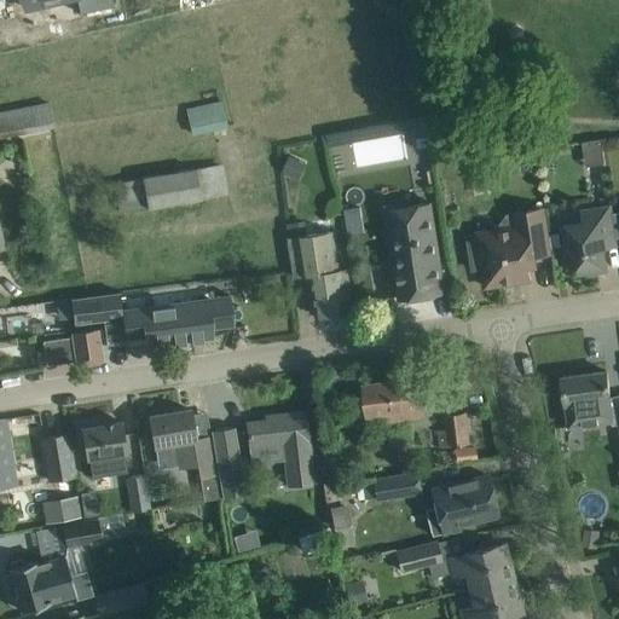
[(23,0),(27,10),(65,0),(76,0),(81,15),(114,6),(111,0),(23,0)]
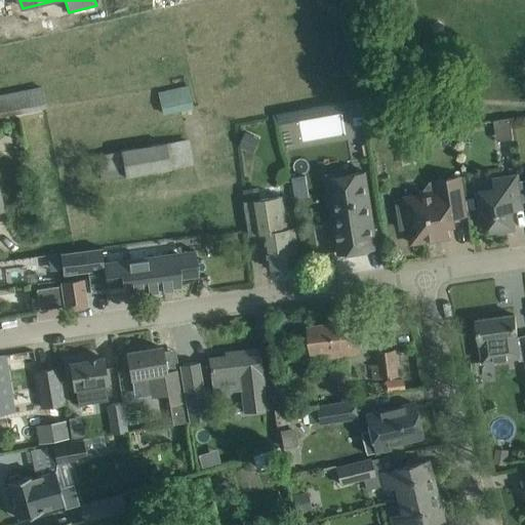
[(158,92),(163,116),(194,109),(189,85),(158,92)]
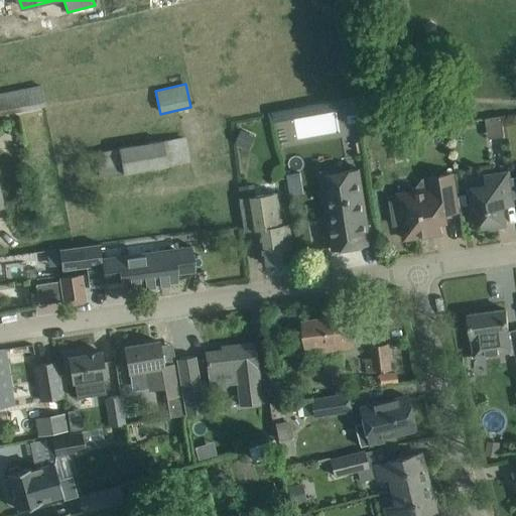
[(0,116),(45,107),(41,85),(0,93),(0,116)]
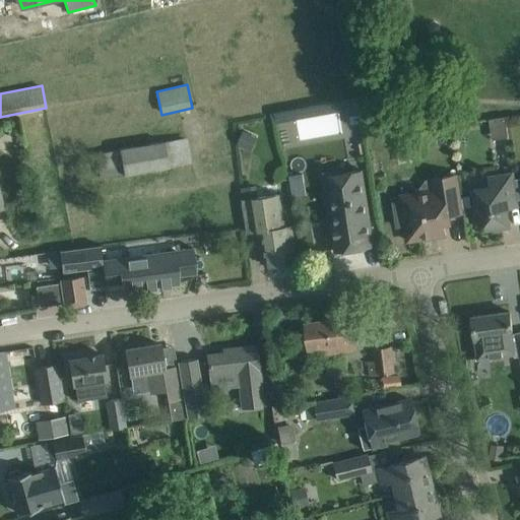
[(246,148),(252,135),(243,131),(238,144),(246,148)]
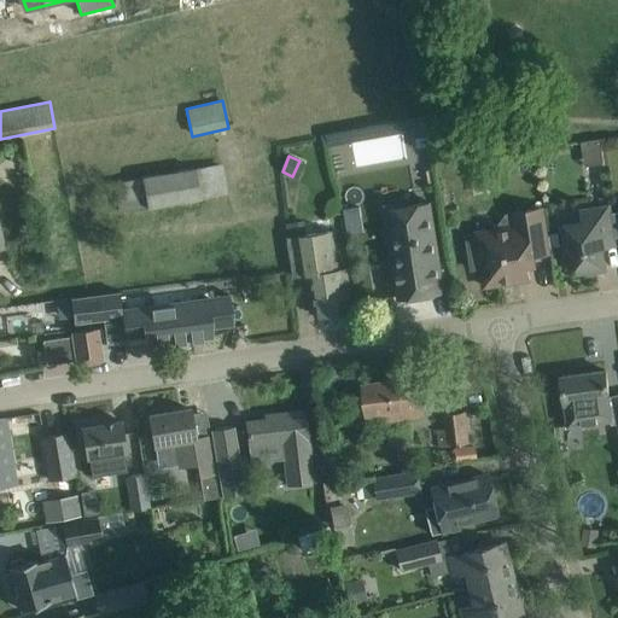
[(114,184),(118,211),(228,193),(223,163),(114,184)]
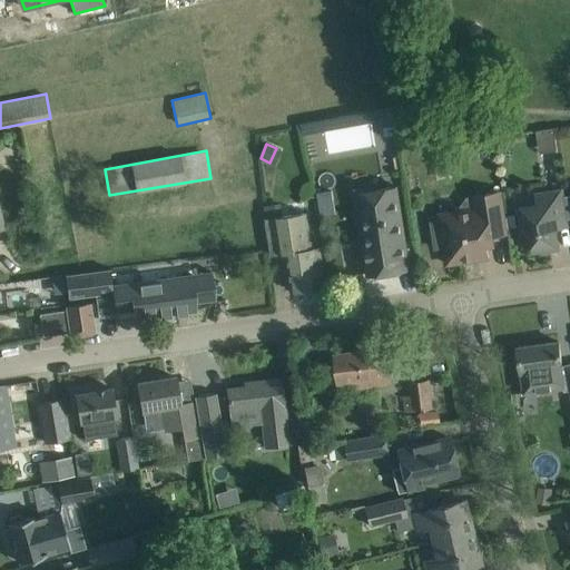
[(369,242),(363,243),(367,276),(410,269),(396,187),(361,193),(369,242)]
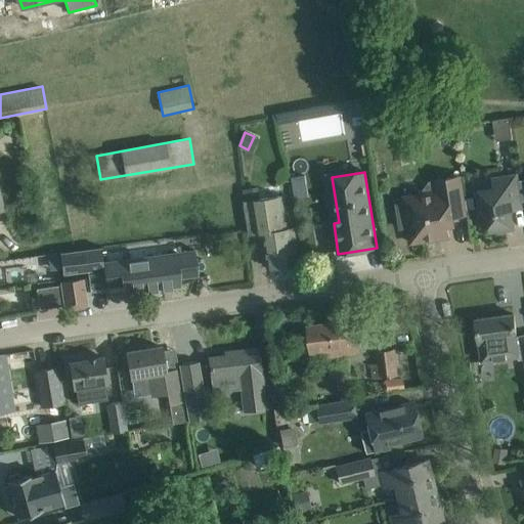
[(490,230),(493,230),(497,233),(504,232),(507,228),(514,227),(510,204),(522,203),(519,182),(518,173),(492,177),(493,188),(477,191),(477,195),(480,214),(478,214),(480,228),(490,226),(490,230)]
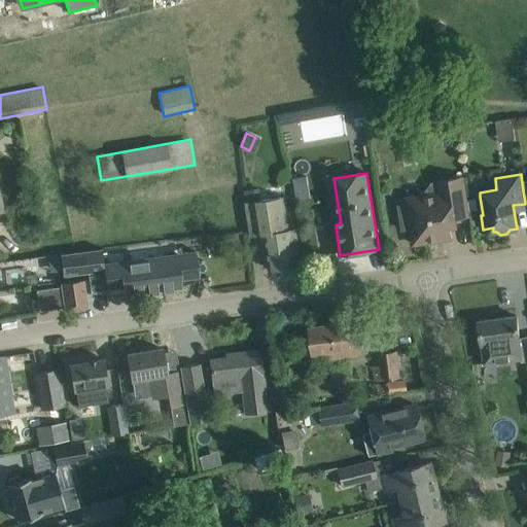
[(306,176),(292,178),(295,200),(310,198),(306,176)]
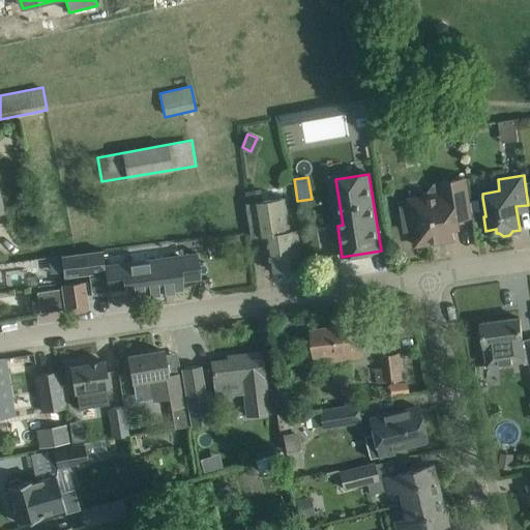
[(404,232),(413,230),(415,245),(454,240),(451,225),(457,224),(455,219),(471,216),(468,197),(464,178),(440,182),(440,183),(434,184),(428,193),(428,197),(399,201),(404,232)]
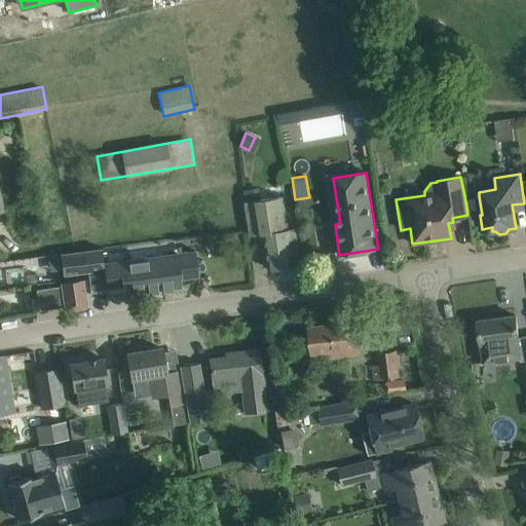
[(297,248),(294,228),(287,230),(280,196),(245,202),(250,236),(264,233),(269,269),(296,265),(293,248),(297,248)]
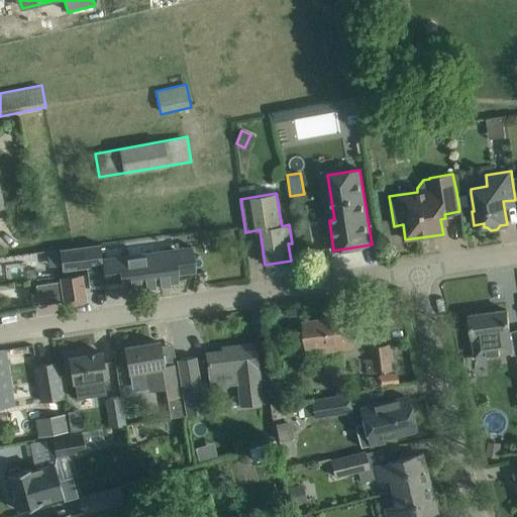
[(99,244),(60,249),(63,272),(88,268),(102,266),(101,260),(99,244)]
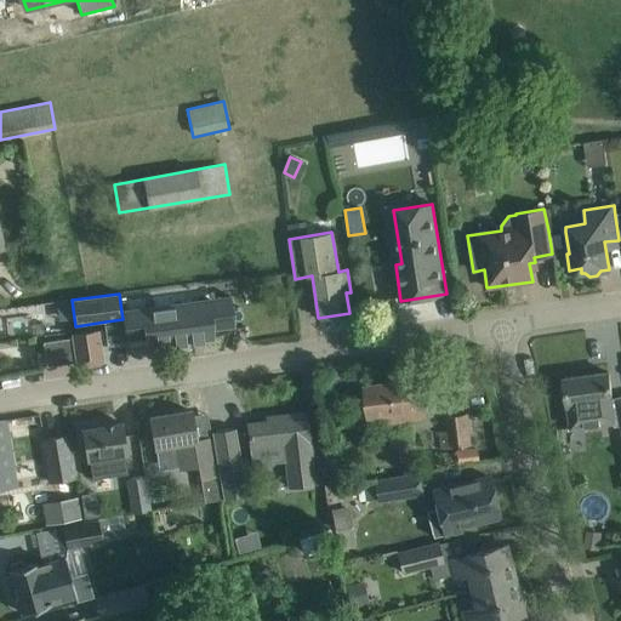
[(216,300),(121,312),(123,319),(124,326),(153,323),(155,339),(220,330),(216,300)]
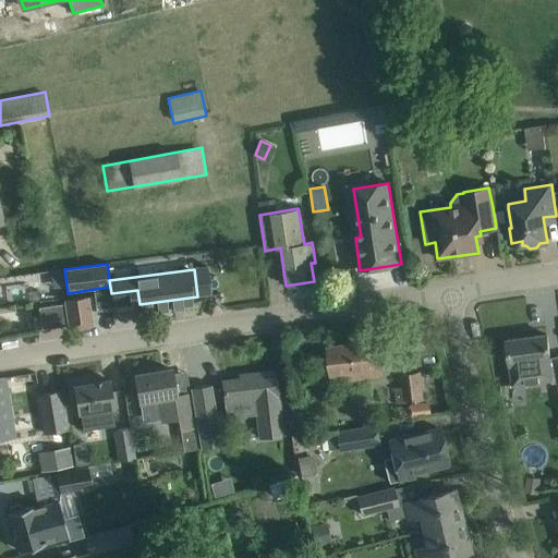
[(88,295),(64,299),(69,329),(93,326),(88,295)]
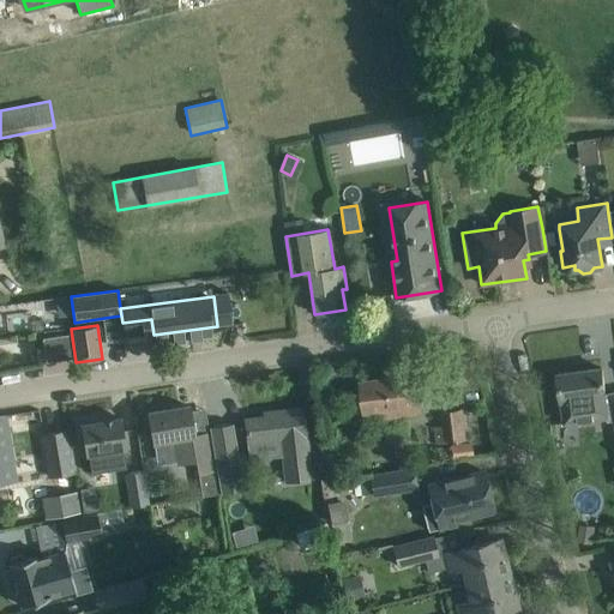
[(68,354),(66,335),(48,336),(50,355),(68,354)]
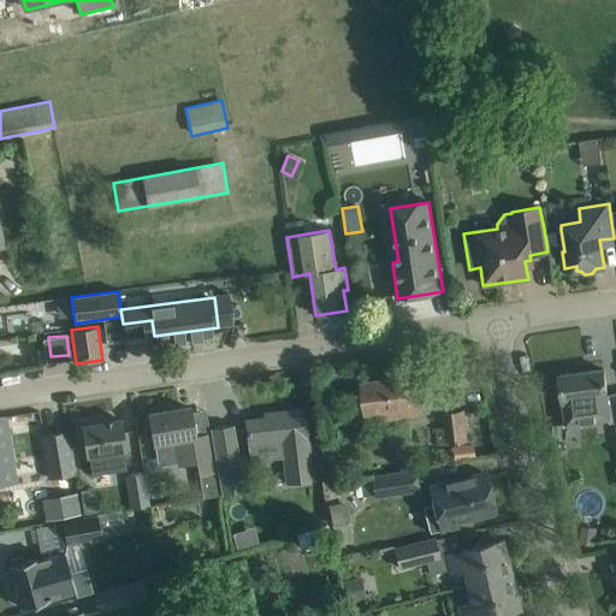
[(615,394),(608,395),(604,369),(560,375),(567,425),(614,419),(615,428),(615,394)]
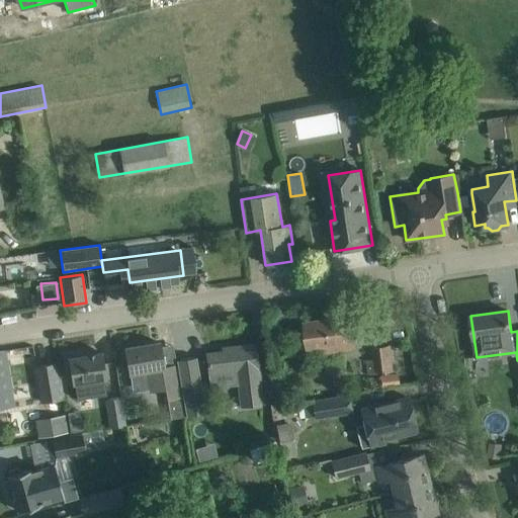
[(340,346),(355,344),(373,342),(371,325),(353,327),(351,316),(304,322),(307,350),(323,348),(324,353),(341,351),(340,346)]
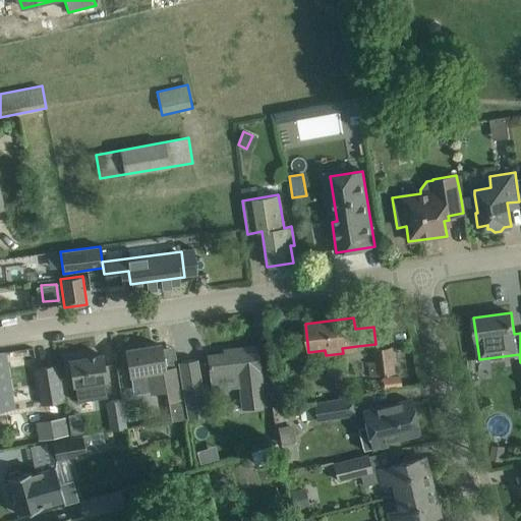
[(178,367),(165,369),(161,345),(126,351),(130,375),(149,372),(152,393),(167,390),(170,407),(166,408),(168,419),(186,416),(178,367)]
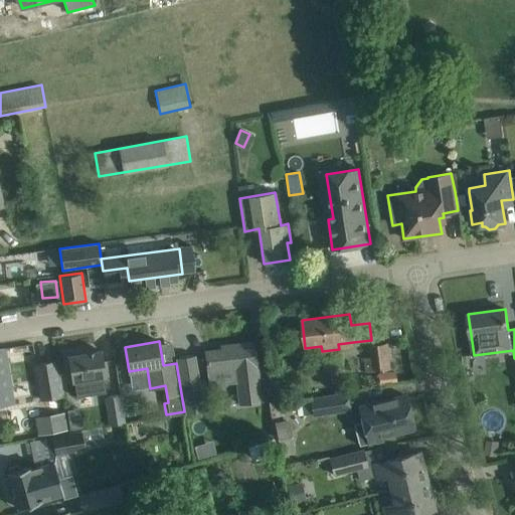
[(271,394),(267,365),(256,366),(253,342),(221,346),(221,350),(205,352),(208,372),(216,371),(218,384),(238,381),(240,398),(271,394)]
